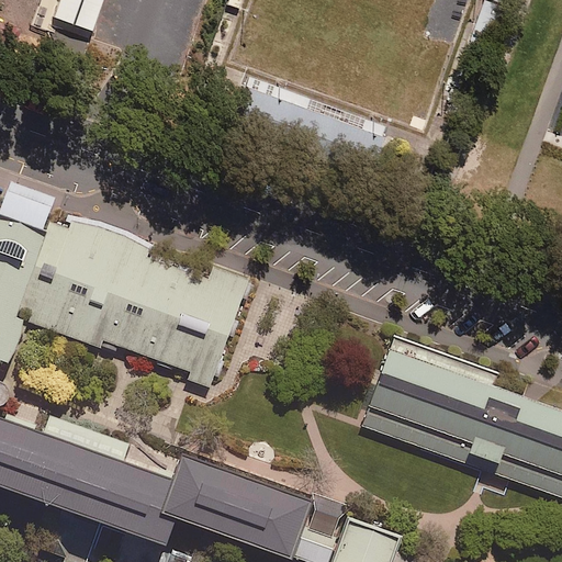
[(58,0),(53,17),(92,31),(102,0),(58,0)]
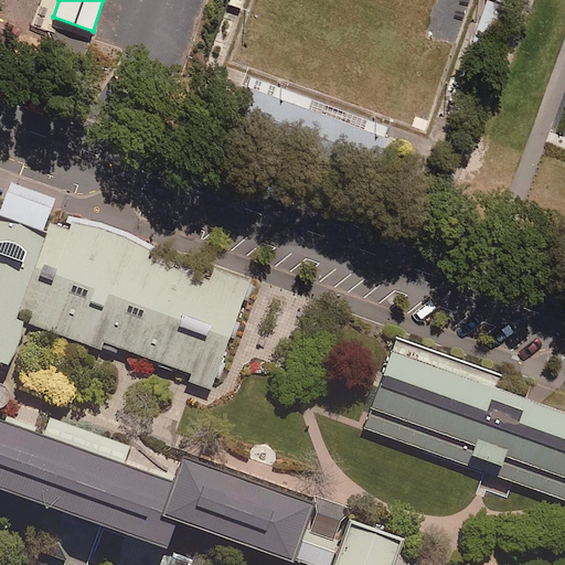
[(227,0),(227,4),(241,9),(244,0),(227,0)]
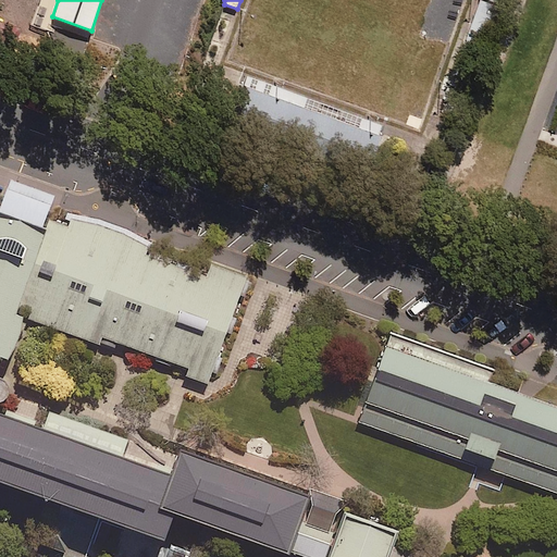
[(499,3),(490,0),(480,0),(452,84),(470,90),(499,3)]
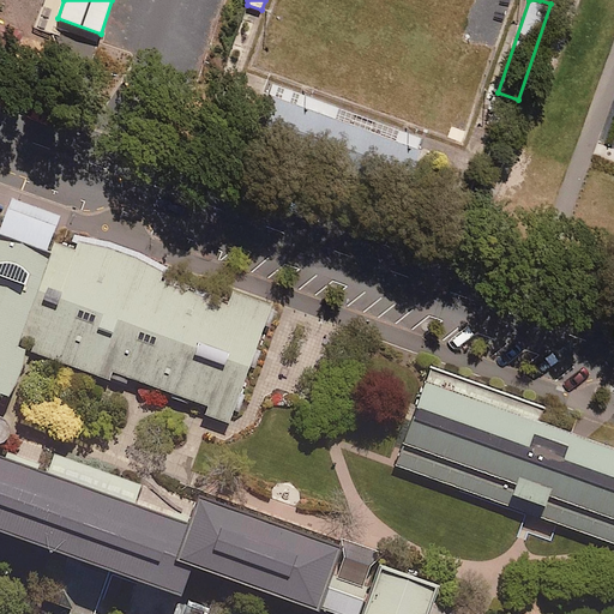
[(22,65),(18,77),(36,84),(41,71),(22,65)]
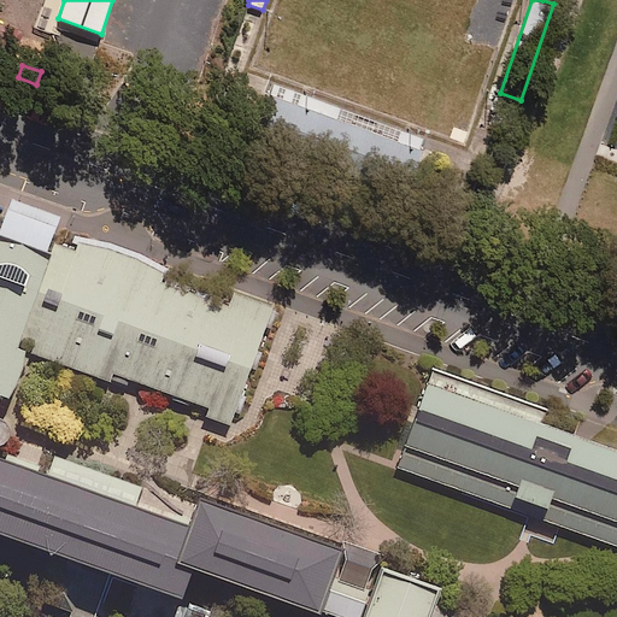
[(422,148),(425,139),(272,83),(254,134),(407,188),(413,170),(422,148)]
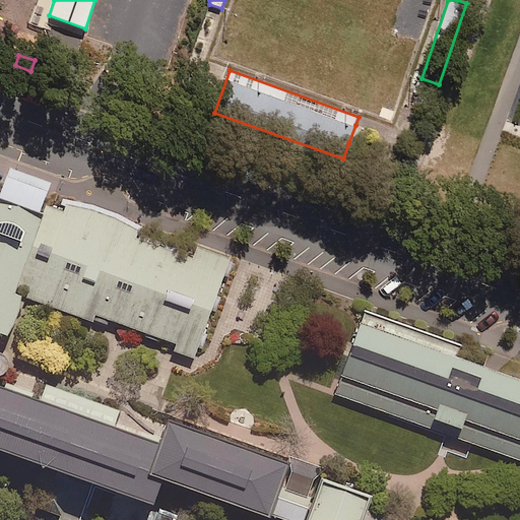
[(0,453),(154,509),(165,483),(265,519),(272,519),(273,519),(279,502),(291,467),(170,425),(160,448),(41,403),(0,388),(0,377),(7,374),(8,365),(5,356),(0,353),(0,338),(1,336),(8,338),(14,326),(19,311),(22,297),(194,360),(231,260),(197,247),(193,258),(141,237),(144,226),(120,214),(92,204),(62,199),(59,208),(44,204),(52,183),(9,169),(0,195),(0,194),(0,453)]
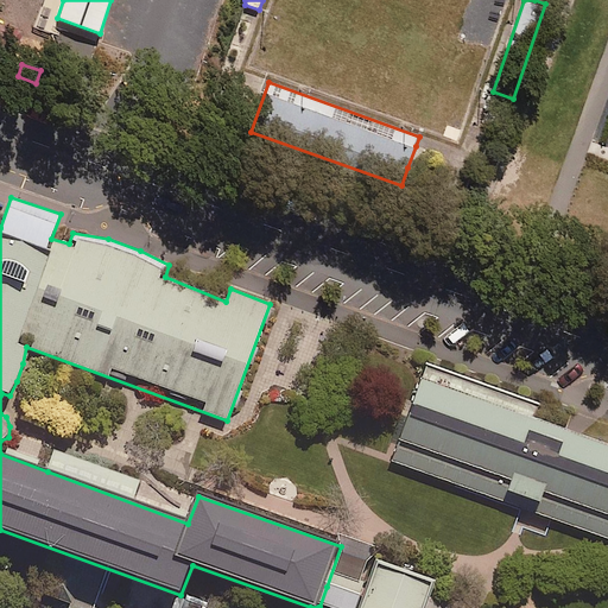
[(538,401),(423,360),(387,458),(393,461),(520,506),(552,518),(607,537),(607,439),(583,431),(534,413),(538,401)]
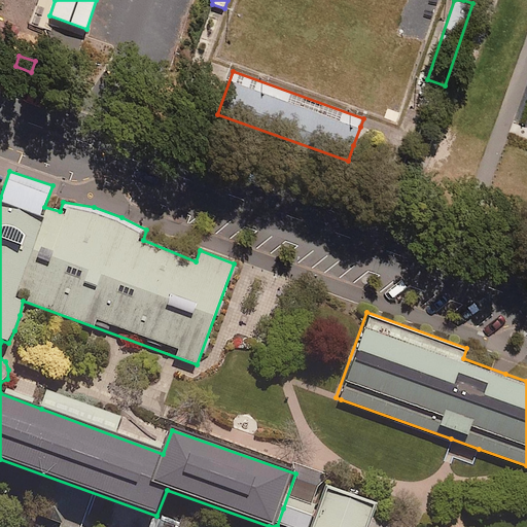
[(373,526),(380,508),(329,492),(318,521),(299,514),(283,508),(277,526),(279,526),(373,526)]
